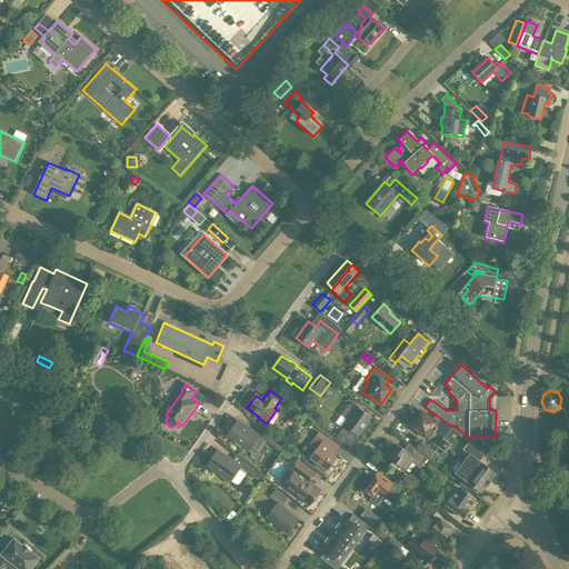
[(343,426),(343,427),(339,433),(355,446),(360,438),(366,430),(365,429),(372,418),(357,407),(356,409),(348,403),(340,416),(347,420),(343,426)]
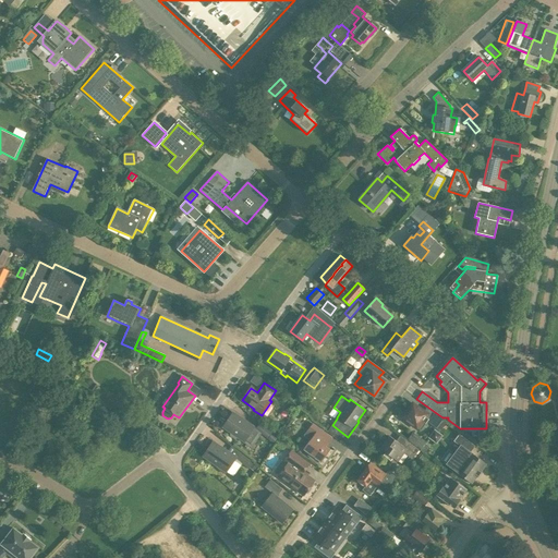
[(421,429),(425,423),(427,422),(436,428),(444,420),(427,407),(424,412),(413,404),(403,417),(421,429)]
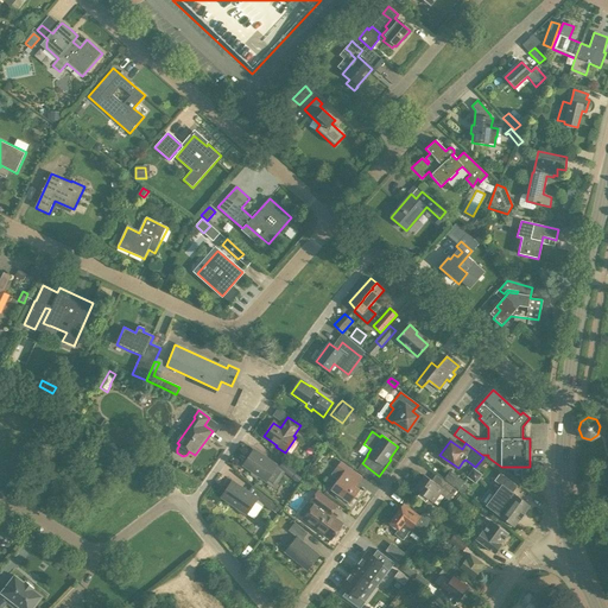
[(254,450),(244,466),(251,472),(251,475),(257,479),(260,477),(266,482),(266,481),(273,487),(284,472),(291,477),(296,472),(283,462),(279,468),(254,450)]
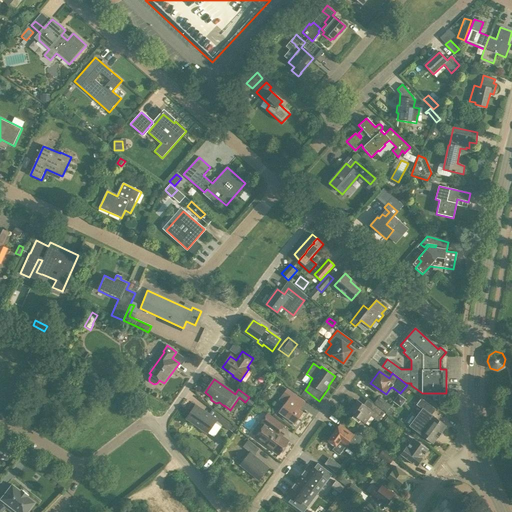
[(301,407),(304,402),(286,390),(283,395),(288,398),(279,412),(284,416),(283,418),(289,422),(290,420),(295,424),(302,413),(299,410),(301,407)]
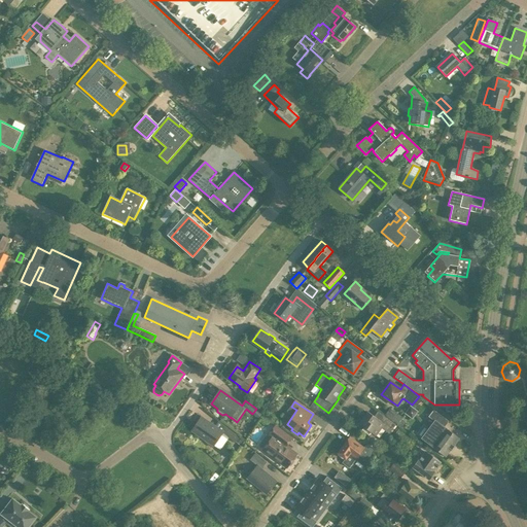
[(410,406),(408,409),(415,415),(418,411),(410,406)]
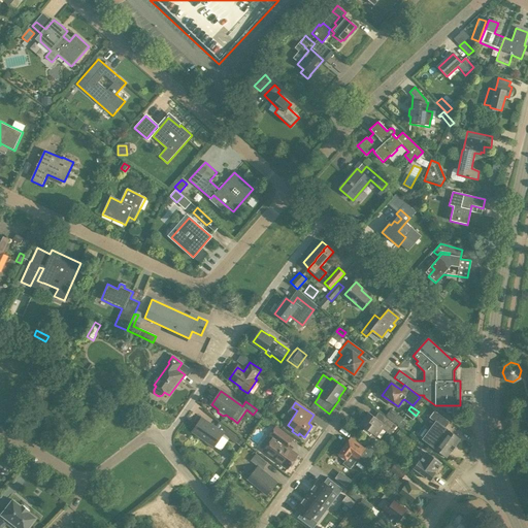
[(385,417),(397,425),(402,420),(403,418),(390,409),(385,417)]
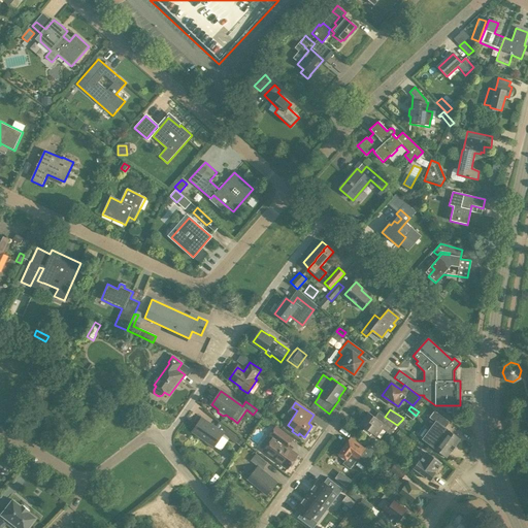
[(413,420),(416,416),(408,409),(405,415),(413,420)]
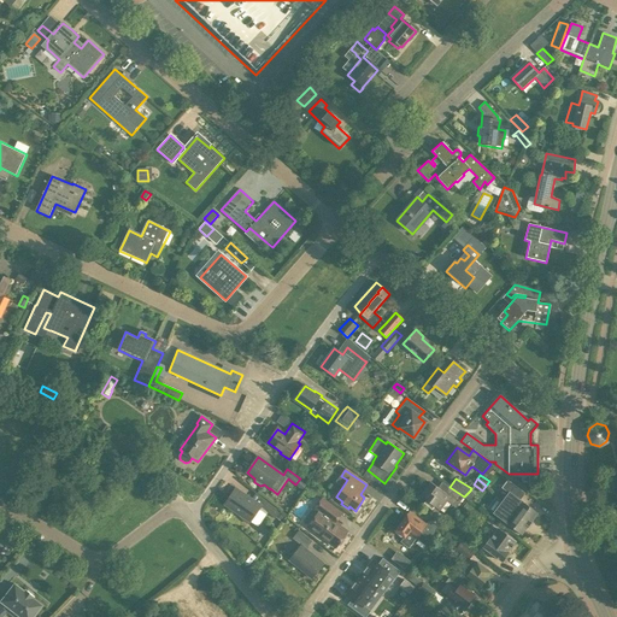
[(300,480),(297,486),(303,491),(306,485),(300,480)]
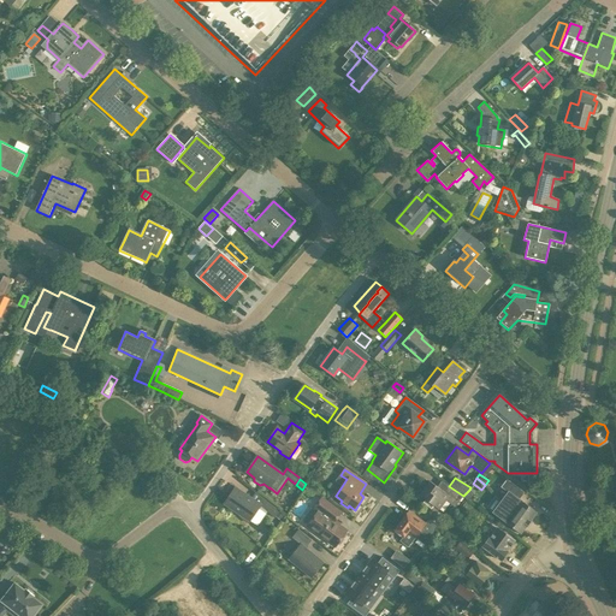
[(529,522),(537,511),(519,499),(525,492),(507,479),(501,486),(508,491),(501,501),(505,505),(529,522)]
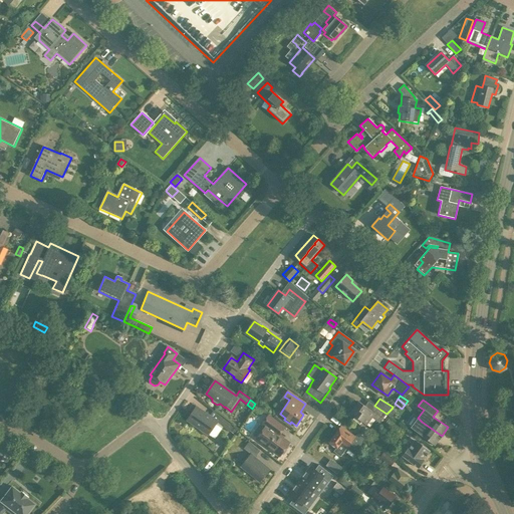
[(386,415),(368,402),(365,406),(359,402),(350,413),(354,416),(352,419),(360,425),(362,422),(366,425),(372,418),(379,423),(386,415)]
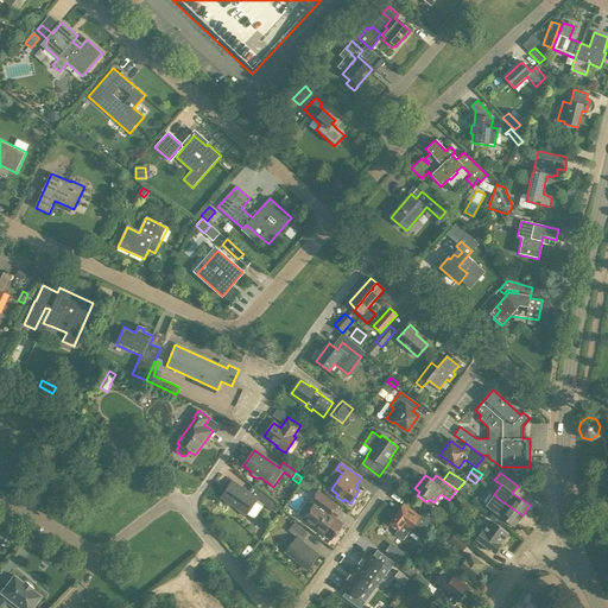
[(255,519),(265,505),(270,508),(274,502),(264,494),(259,501),(257,500),(258,499),(232,482),(221,498),(238,508),(236,510),(242,517),(245,513),(247,514),(247,513),(255,519)]
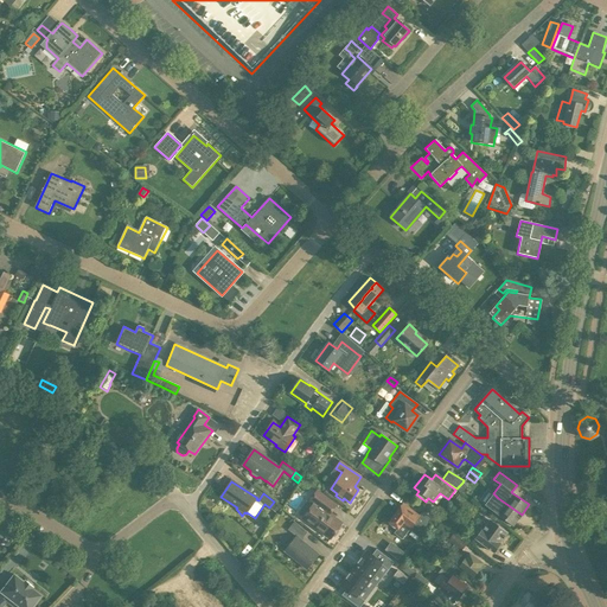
[(467,486),(462,483),(457,489),(457,490),(461,493),(467,486)]
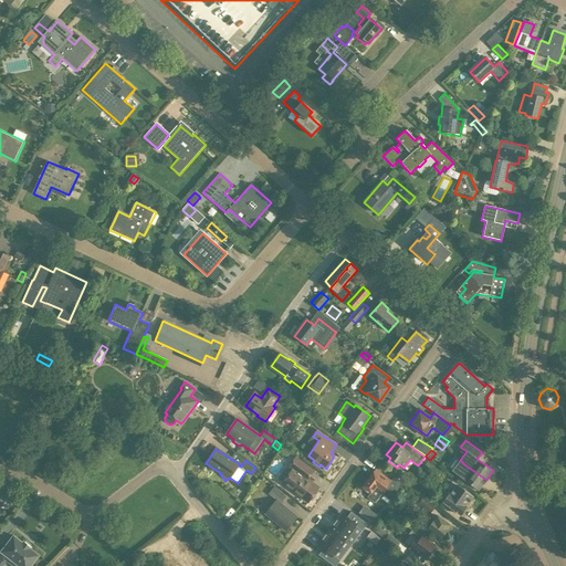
[(306,480),(313,471),(296,458),(289,468),(292,470),(282,483),(295,493),(296,491),(310,501),(318,489),(306,480)]
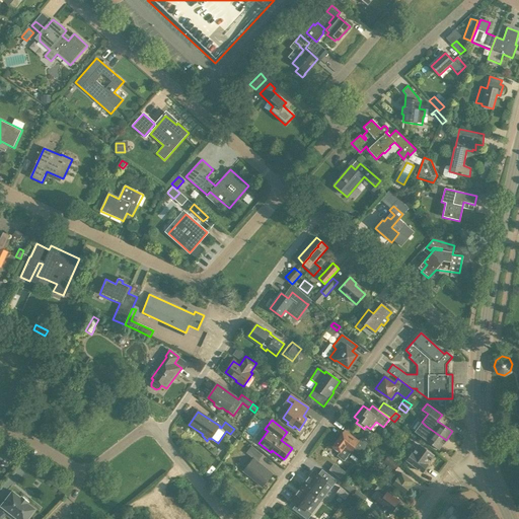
[(422,422),(415,431),(419,435),(439,449),(446,440),(426,426),(422,422)]
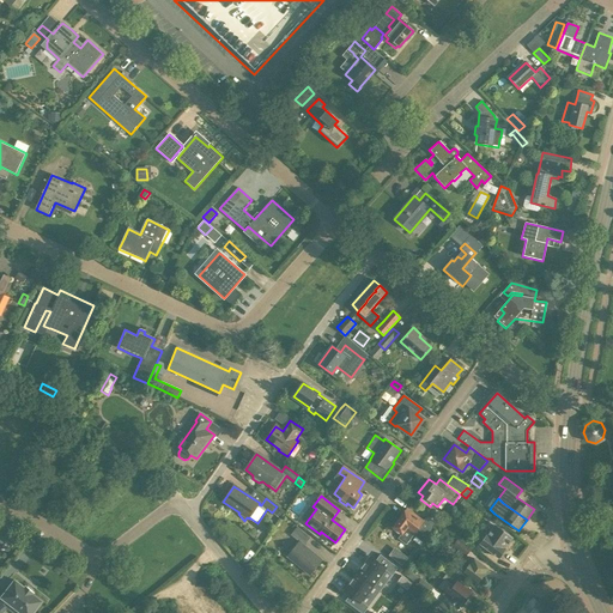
[(465,499),(457,508),(465,513),(472,517),(478,509),(465,499)]
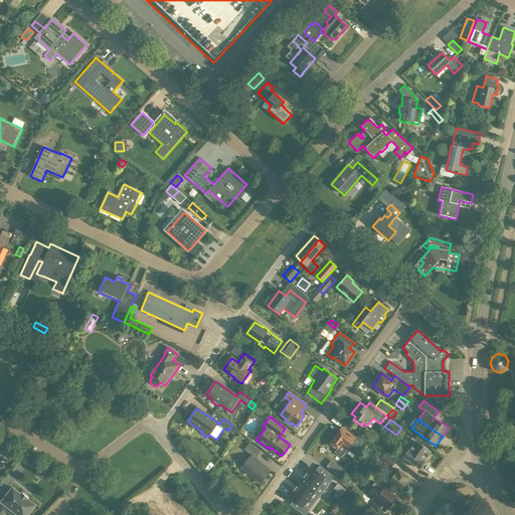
[(357,435),(355,438),(341,427),(330,443),(338,449),(335,453),(341,458),(351,445),(359,451),(366,442),(357,435)]
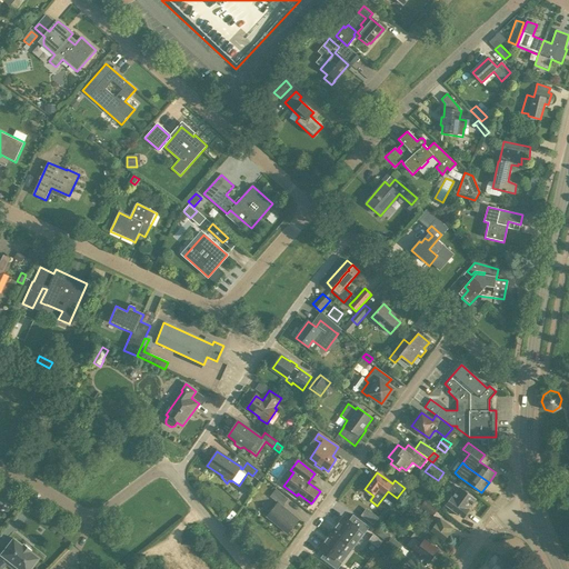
[(475,499),(453,485),(440,501),(462,518),(468,509),(475,499)]
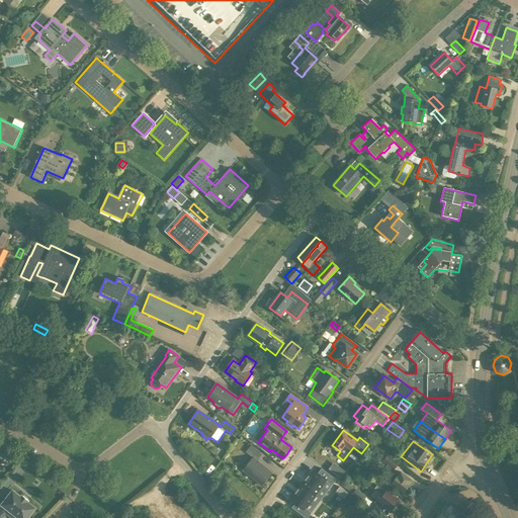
[(261,486),(272,473),(257,460),(262,454),(251,445),(245,452),(253,458),(243,470),(261,486)]
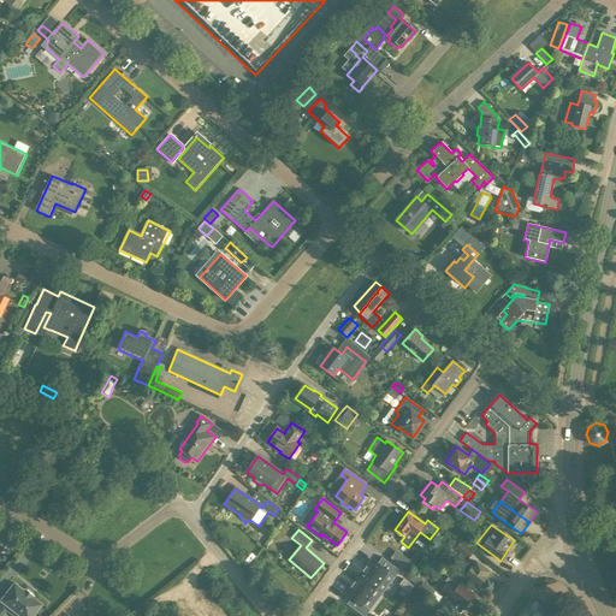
[(460,542),(455,549),(468,558),(473,551),(460,542)]
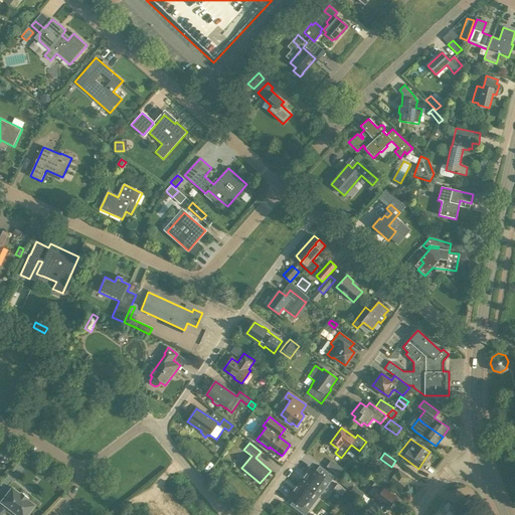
[(332,462),(328,467),(338,475),(341,470),(332,462)]
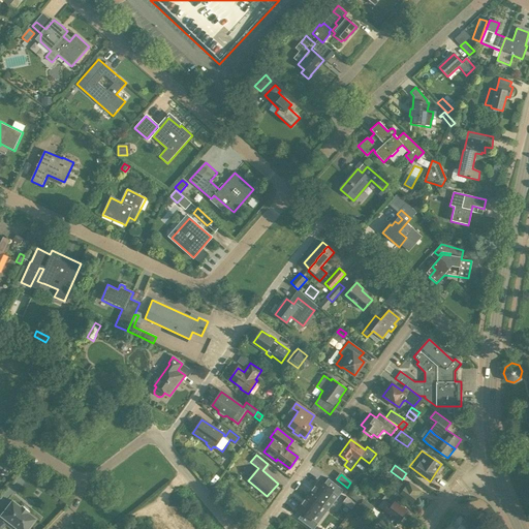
[(309,496),(322,505),(333,491),(338,495),(342,489),(329,478),(324,484),(320,480),(315,487),(314,486),(314,487),(312,490),(311,490),(312,491),(309,496)]
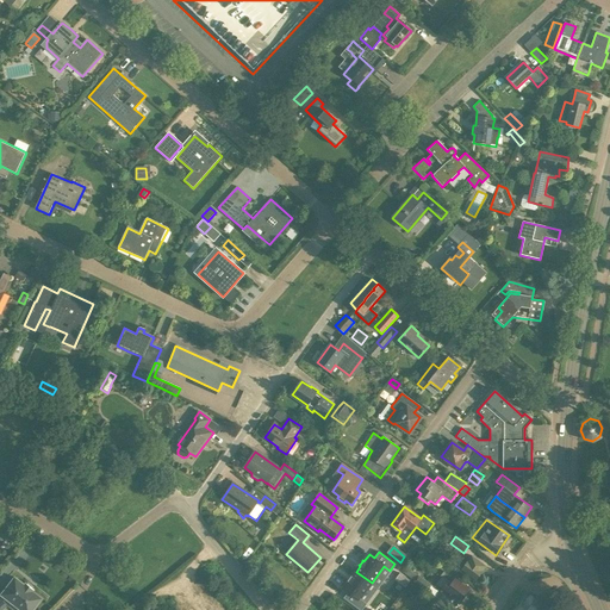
[(472,555),(468,561),(462,556),(456,565),(477,579),(483,571),(481,571),(485,566),(472,555)]
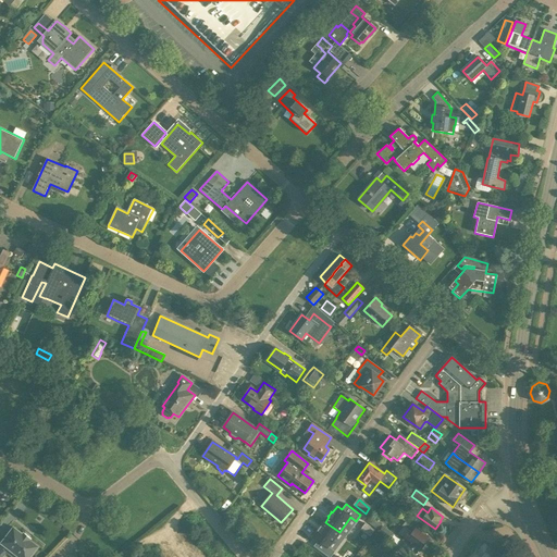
[(420,549),(429,537),(410,523),(412,520),(404,514),(400,518),(406,521),(401,527),(404,528),(399,534),(420,549)]
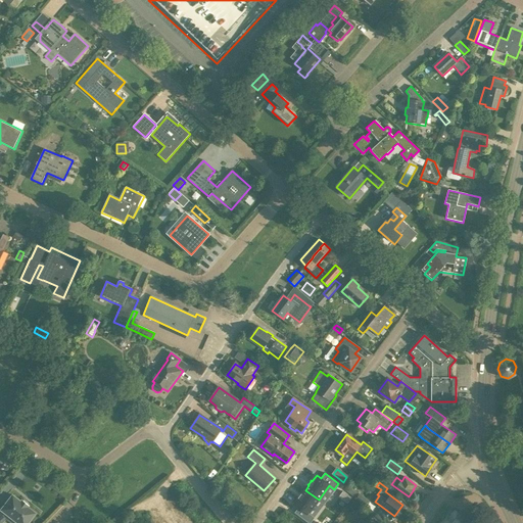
[(319,500),(305,490),(302,494),(301,493),(300,494),(301,494),(298,497),(297,498),(298,498),(294,505),(298,508),(294,513),(306,522),(307,522),(313,518),(307,514),(319,500)]
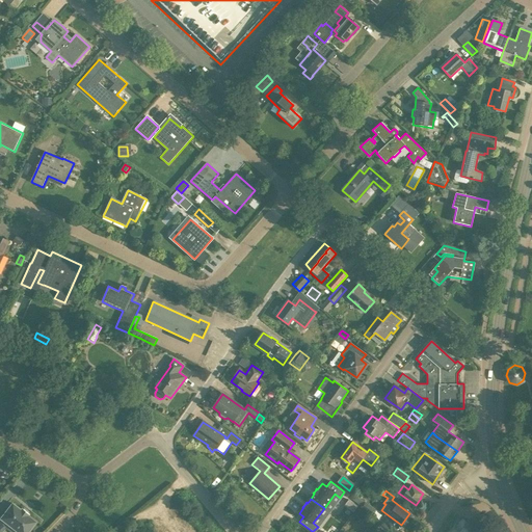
[(350,499),(346,504),(354,510),(358,505),(350,499)]
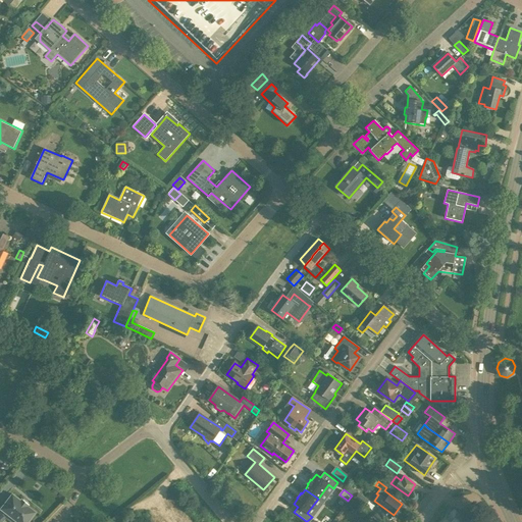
[(363,505),(367,499),(358,491),(354,498),(363,505)]
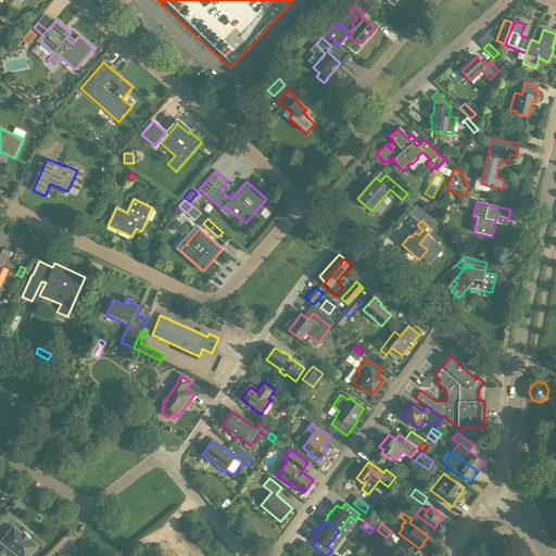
[(1,541),(0,539),(0,555),(9,547),(16,554),(14,555),(28,555),(37,546),(28,539),(29,538),(25,533),(23,532),(22,533),(20,531),(13,527),(1,541)]
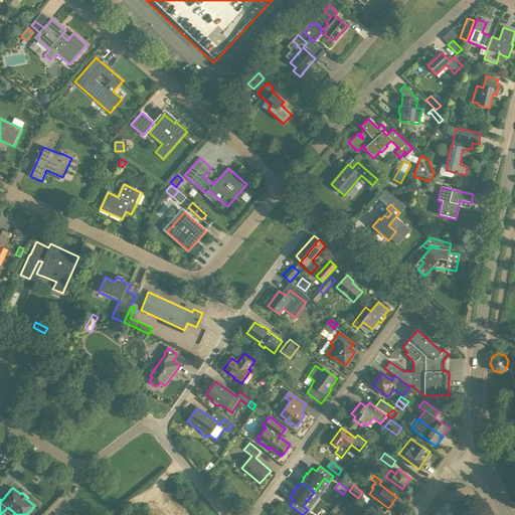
[(281,501),(274,510),(281,514),(283,514),(289,508),(281,501)]
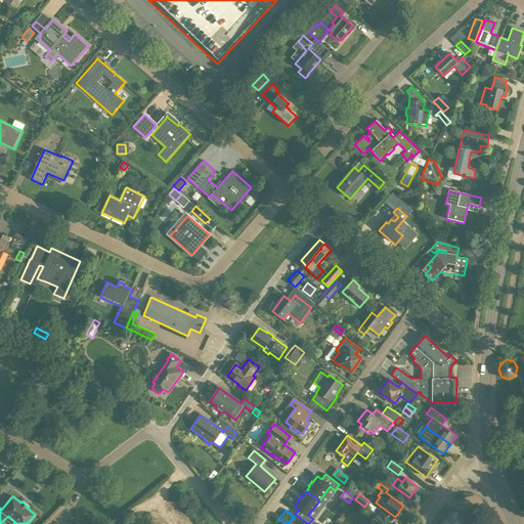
[(367,523),(372,519),(360,510),(355,516),(361,520),(358,523),(367,523)]
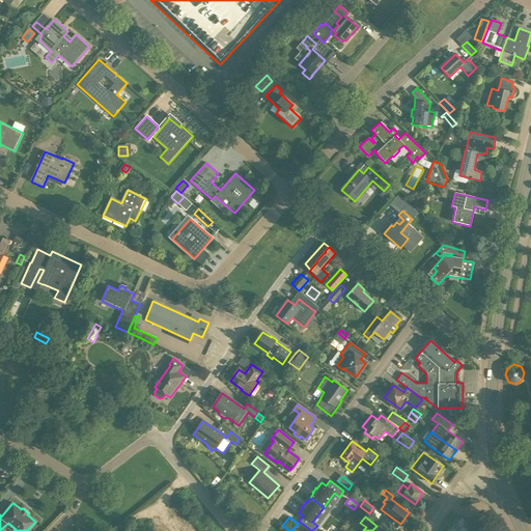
[(478,530),(468,524),(469,523),(464,518),(463,520),(462,519),(456,526),(454,524),(448,530),(478,530)]
